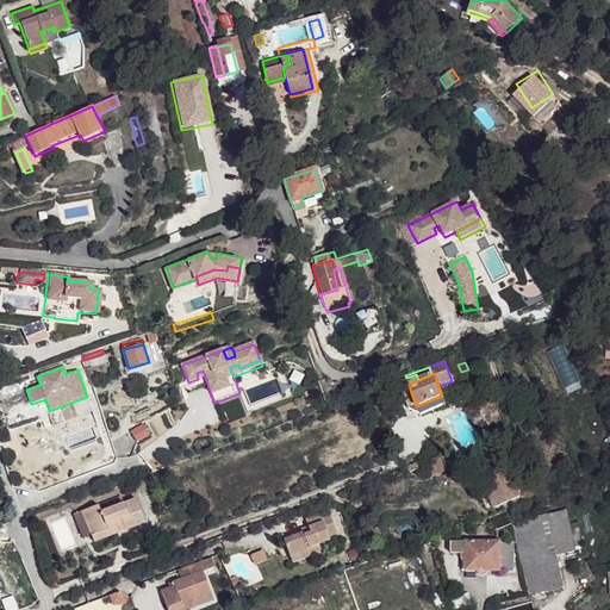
[(410,409),(416,406),(410,388),(404,392),(410,409)]
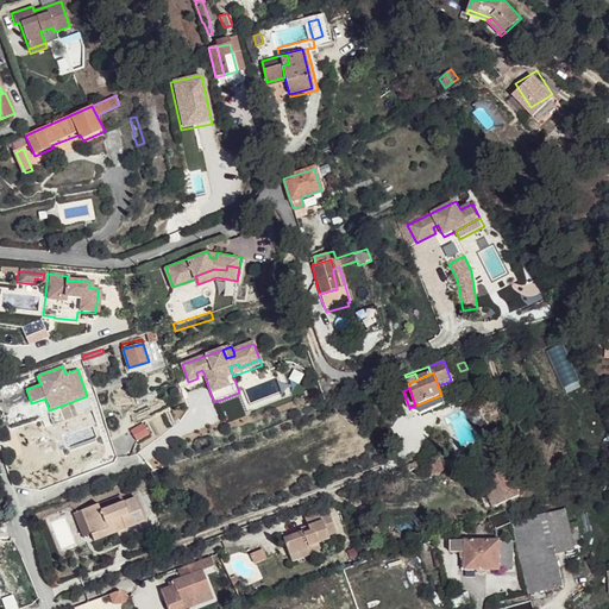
[(441,395),(415,406),(421,414),(446,403),(441,395)]
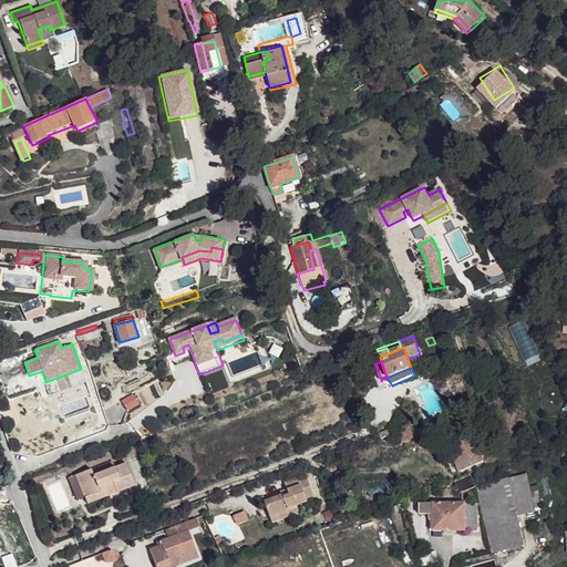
[(138,403),(133,393),(121,401),(127,410),(138,403)]
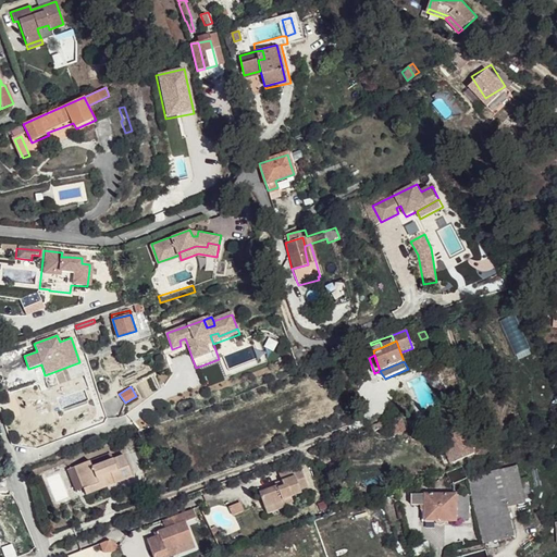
[(448,435),(453,445),(461,443),(446,399),(442,400),(438,403),(442,413),(438,413),(446,436),(448,435)]
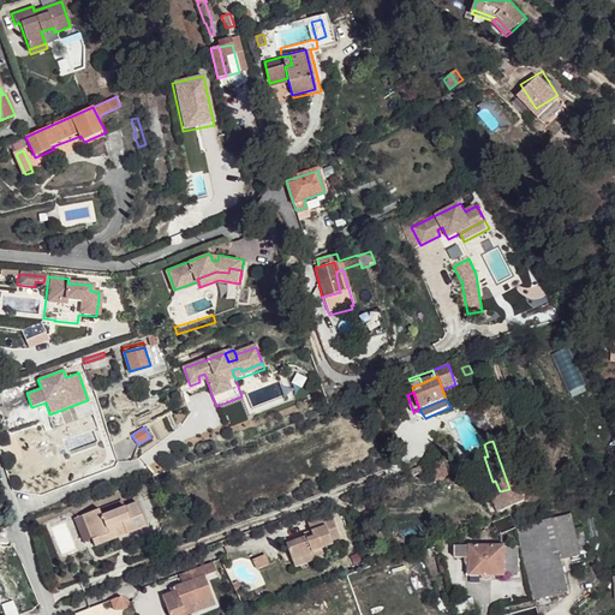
[(415,476),(428,471),(425,464),(412,469),(415,476)]
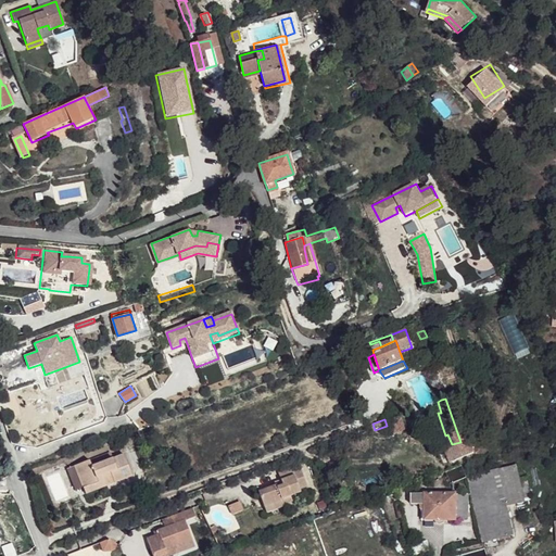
[(468,455),(460,442),(452,444),(443,446),(450,463),(468,455)]
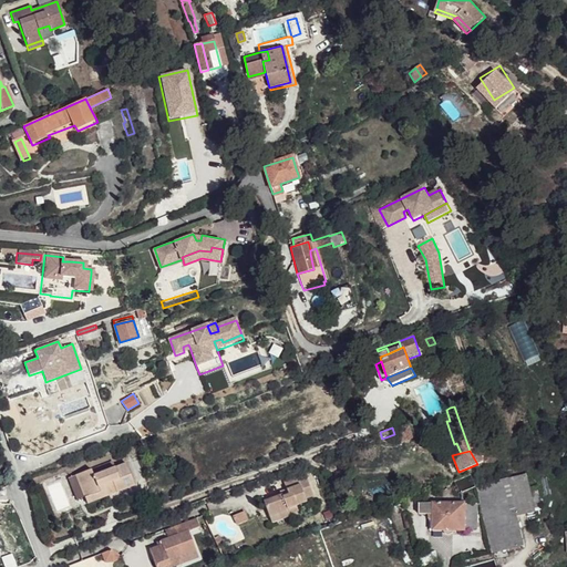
[(114,460),(93,468),(95,474),(117,466),(114,460)]
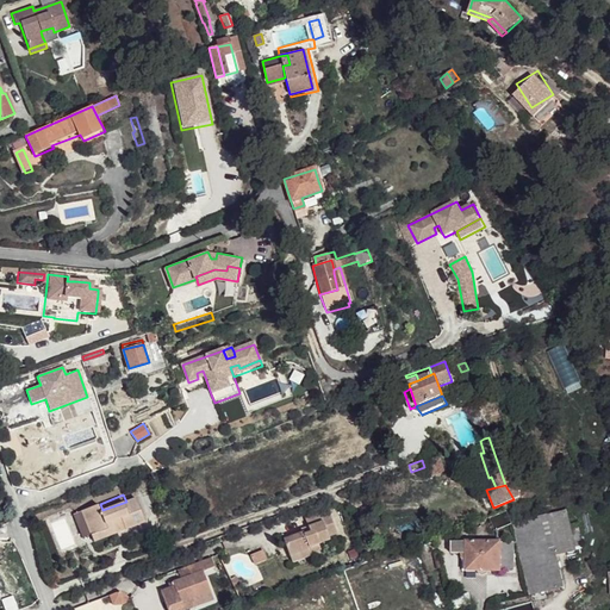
[(100,504),(82,510),(92,534),(110,528),(112,535),(147,522),(137,497),(126,502),(103,510),(100,504)]
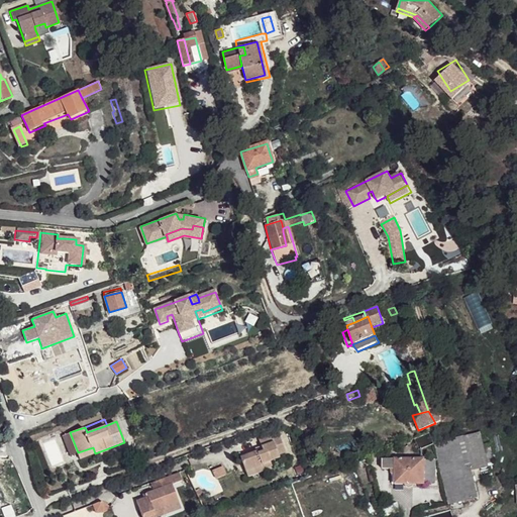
[(255,448),(239,454),(245,470),(261,463),(262,467),(271,463),(270,458),(278,454),(278,452),(277,450),(284,446),(277,429),(257,436),(261,443),(262,448),(256,450),(255,448)]
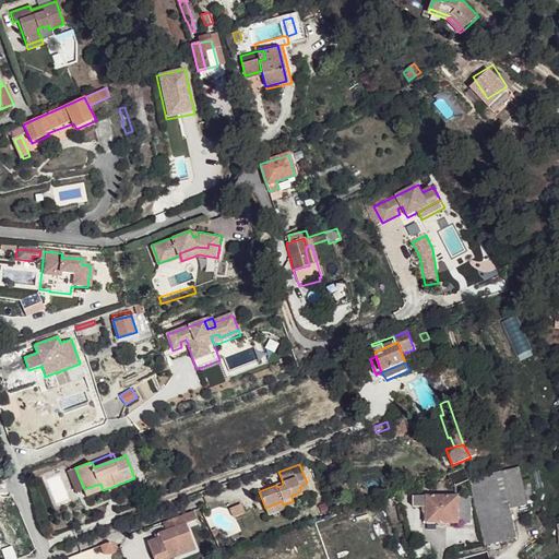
[(75,467),(69,470),(78,492),(84,489),(75,467)]
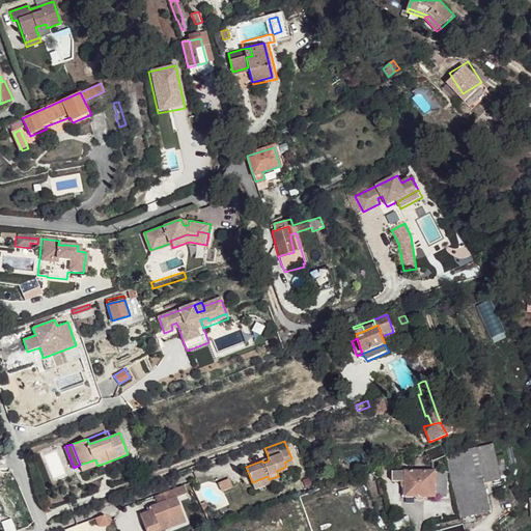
[(492,445),(446,456),(462,515),(491,508),(483,480),(500,476),(507,474),(502,455),(495,457),(492,445)]
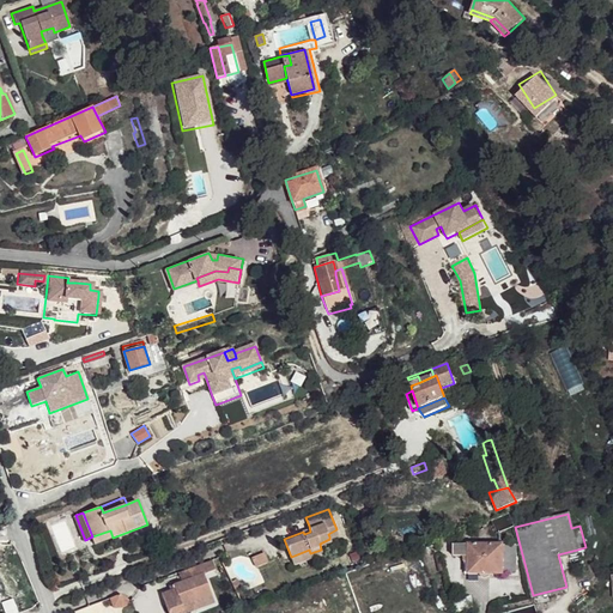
[(110,530),(92,536),(95,544),(113,538),(110,530)]
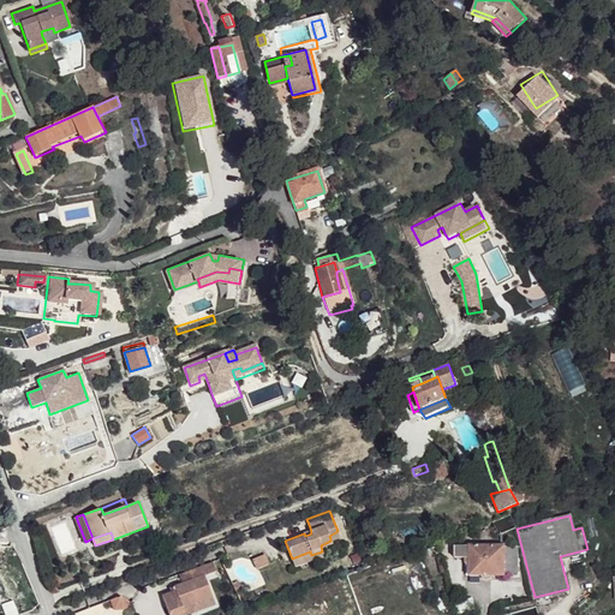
[(470,557),(470,545),(455,544),(455,557),(466,557),(470,557)]
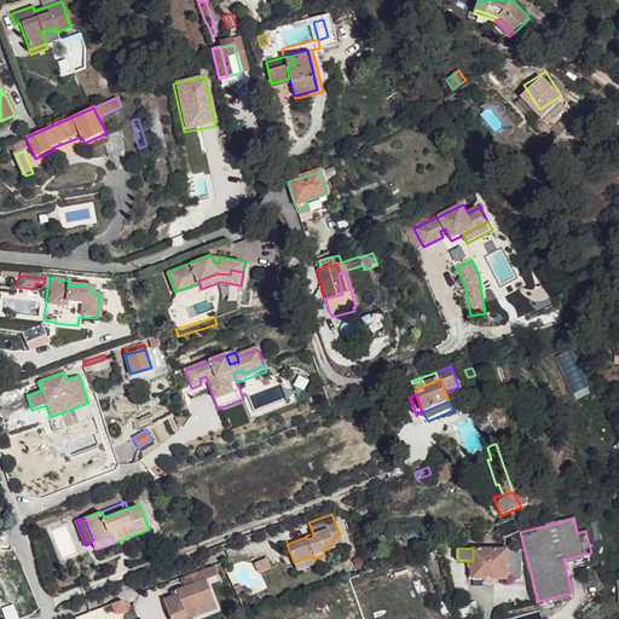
[(507,579),(507,549),(473,549),(473,561),(473,566),(473,579),(507,579)]
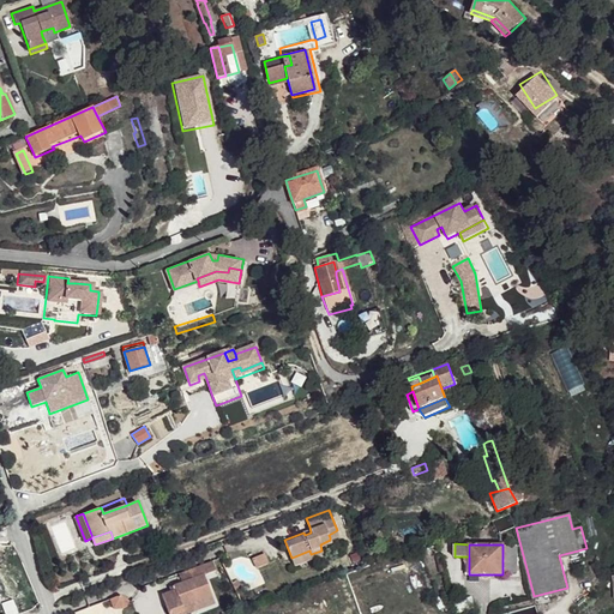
[(518,573),(517,545),(503,545),(503,575),(518,573)]
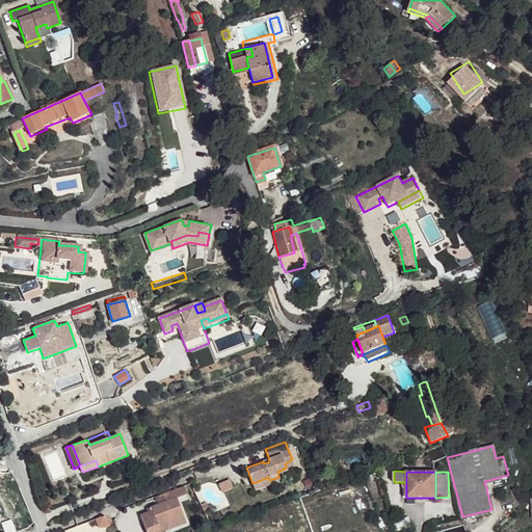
[(253,483),(254,486),(269,480),(268,477),(253,483)]
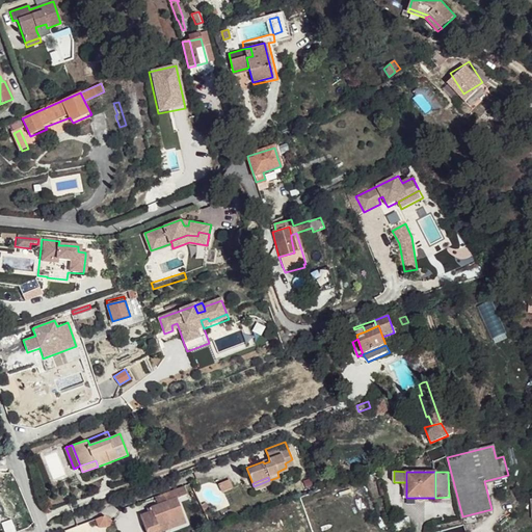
[(231,480),(218,486),(221,495),(235,488),(231,480)]
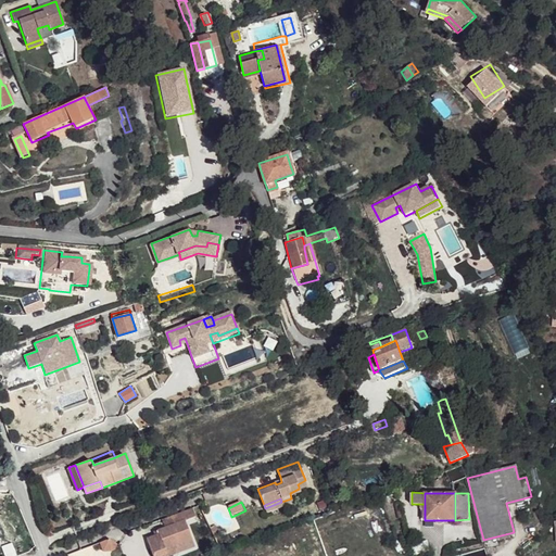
[(192,506),(171,514),(173,521),(165,525),(156,528),(159,531),(146,536),(153,555),(166,551),(164,546),(191,536),(184,518),(194,514),(192,506)]
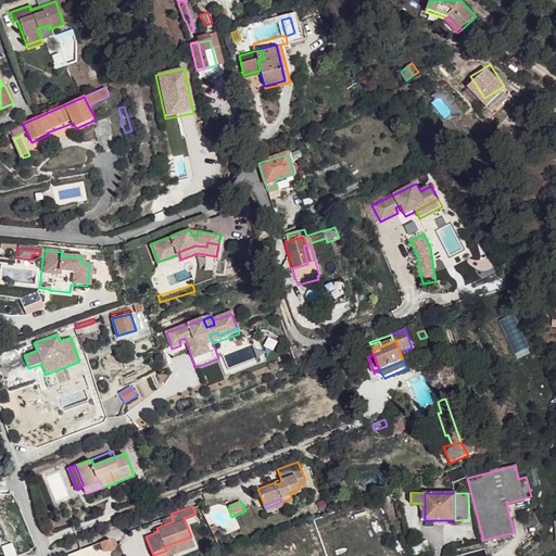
[(171,514),(163,517),(165,525),(173,521),(171,514)]
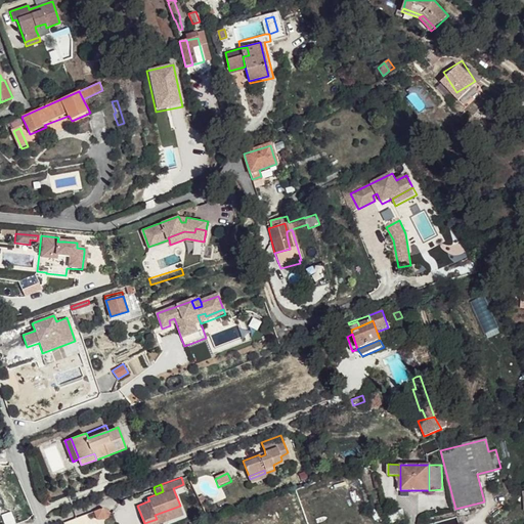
[(157,519),(158,522),(183,513),(180,506),(155,515),(157,519)]
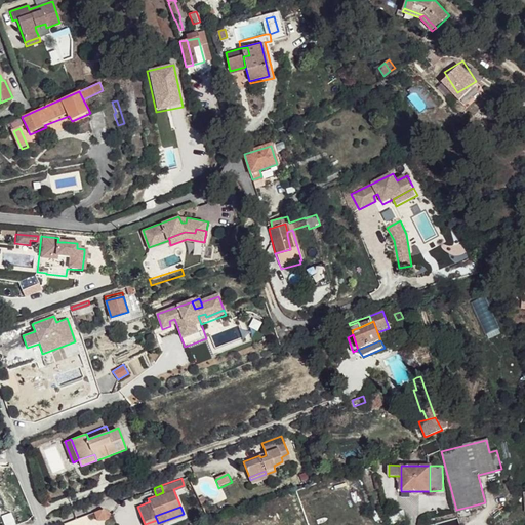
[(402,509),(387,514),(390,524),(405,519),(402,509)]
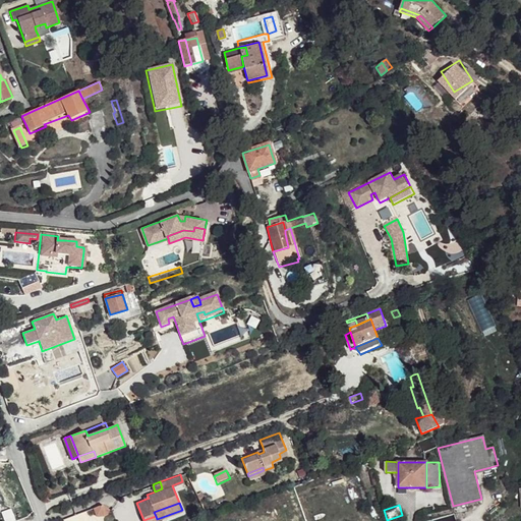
[(104,506),(94,510),(97,519),(105,519),(110,513),(104,506)]
